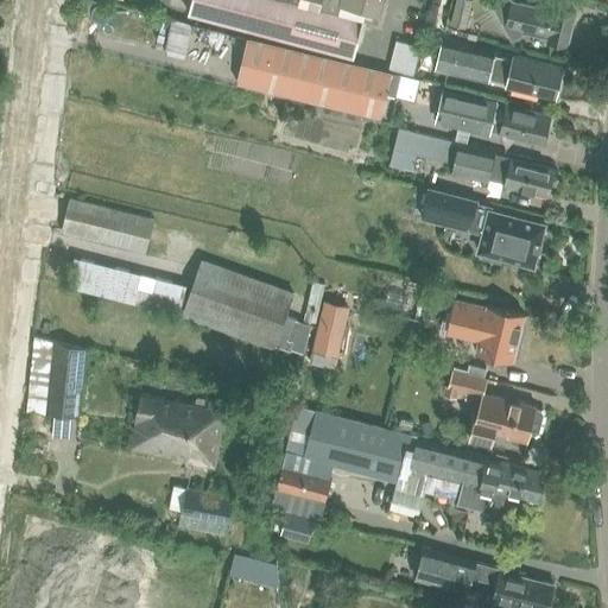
[(354,58),(365,18),(298,0),(190,0),(188,13),(354,58)]
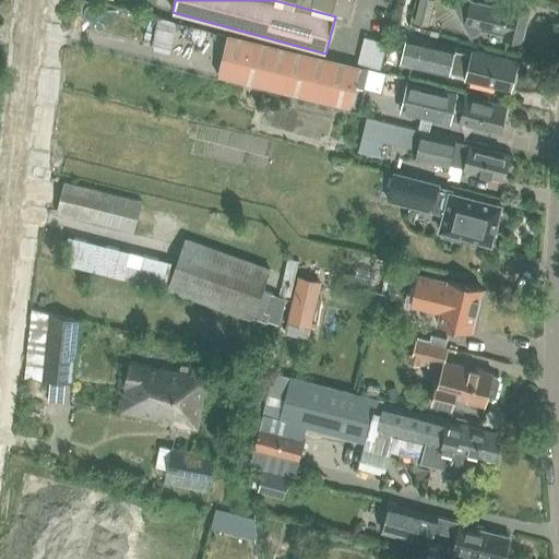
[(346,19),(351,0),(274,0),(335,16),(346,19)]
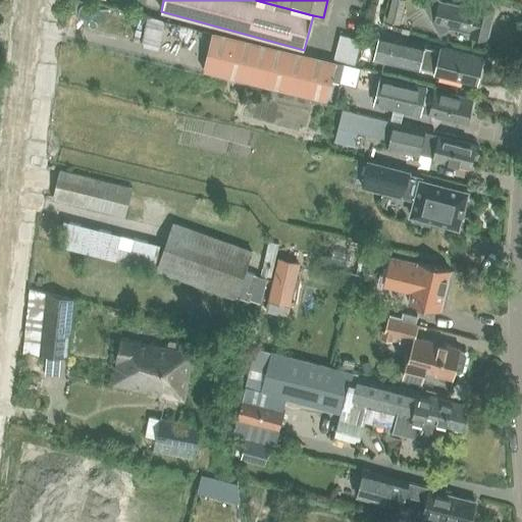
[(400,24),(405,0),(390,0),(386,20),(400,24)]
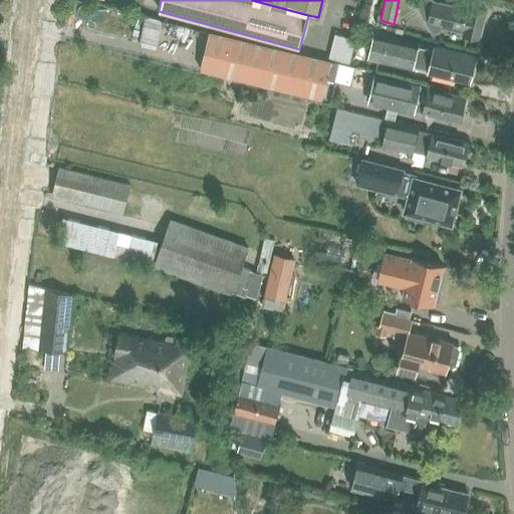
[(480,38),(487,10),(470,6),(469,9),(462,7),(464,0),(456,0),(455,6),(433,0),(432,0),(413,0),(434,33),(444,27),(463,31),(462,33),(480,38)]
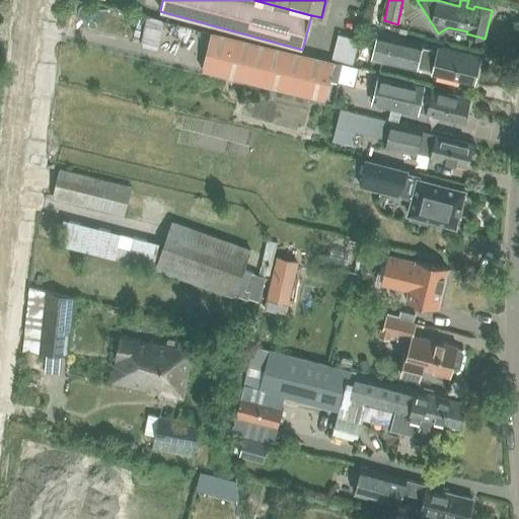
[(436,62),(420,58),(423,44),(378,32),(371,60),(473,84),(479,57),(439,48),(436,62)]
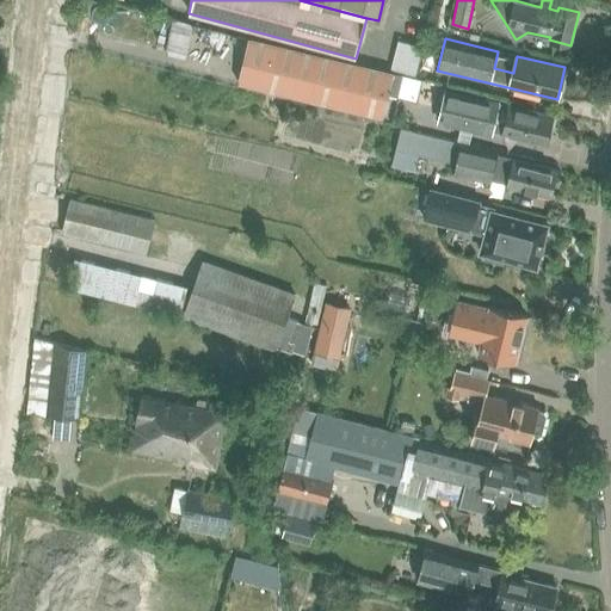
[(381,118),(393,73),(389,73),(248,39),(238,85),(381,118)]
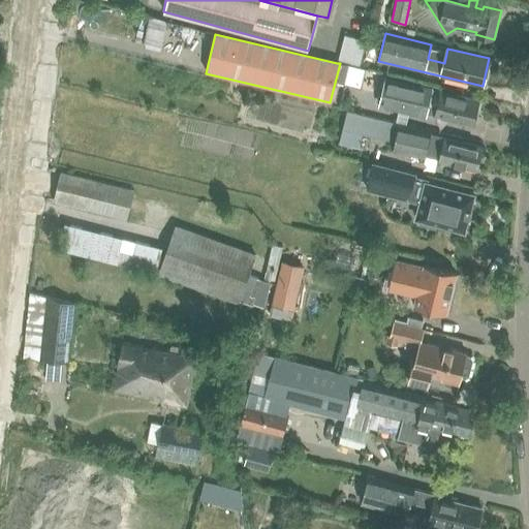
[(343,37),(337,63),(340,63),(359,67),(364,42),(343,37)]
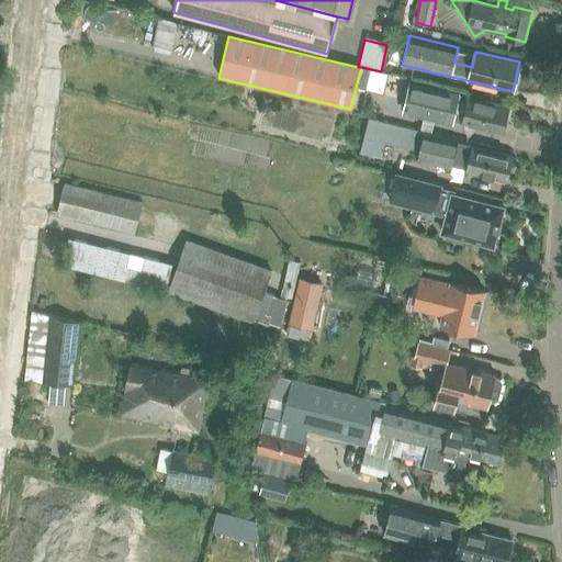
[(503,133),(508,108),(411,83),(404,113),(453,124),(454,121),(461,123),(503,133)]
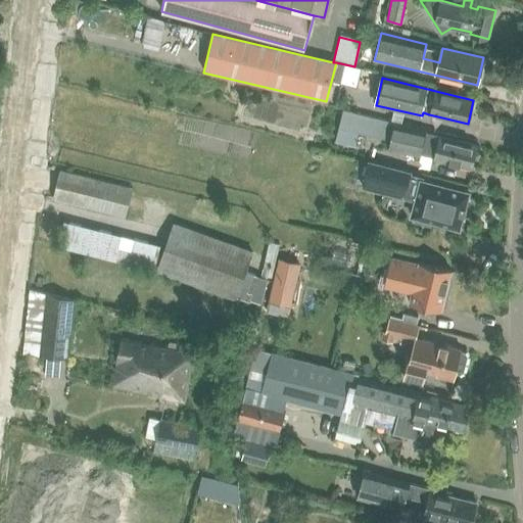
[(477,145),(428,133),(428,131),(343,111),(340,128),(382,138),(383,134),(392,136),(389,149),(421,156),(422,153),(433,156),(432,159),(472,169),(477,145)]
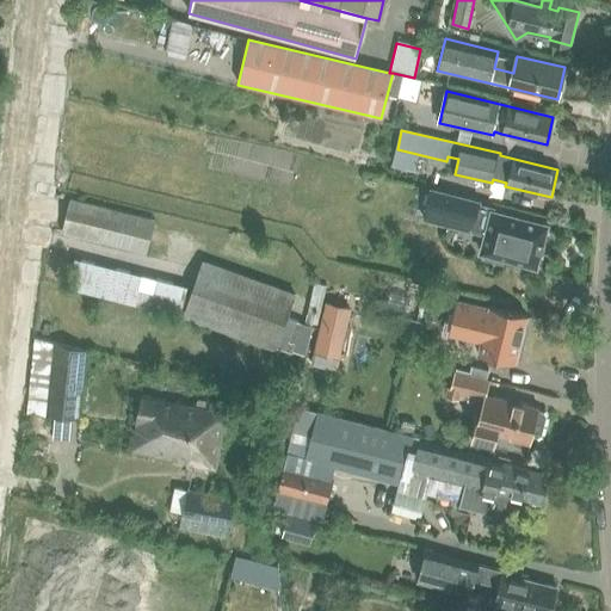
[(427,208),(424,220),(443,224),(445,213),(475,221),(471,232),(486,236),(481,252),(486,253),(485,258),(503,263),(504,258),(534,266),(536,267),(548,226),(545,224),(493,211),(494,208),(479,204),(480,202),(431,189),(426,208),(427,208)]
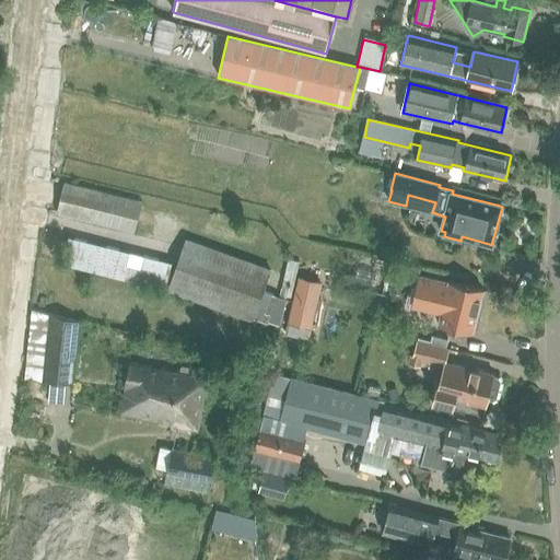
[(133,232),(141,200),(63,183),(57,213),(133,232)]
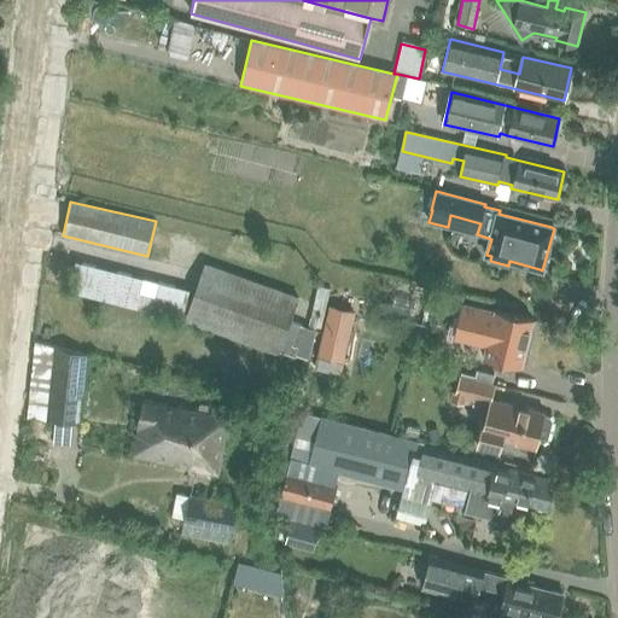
[(182,319),(191,290),(76,261),(68,291),(182,319)]
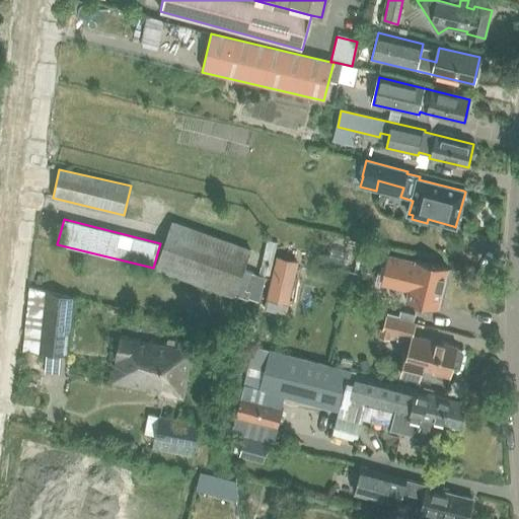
[(249,302),(260,276),(243,270),(249,251),(173,223),(156,270),(233,297),(233,296),(249,302)]
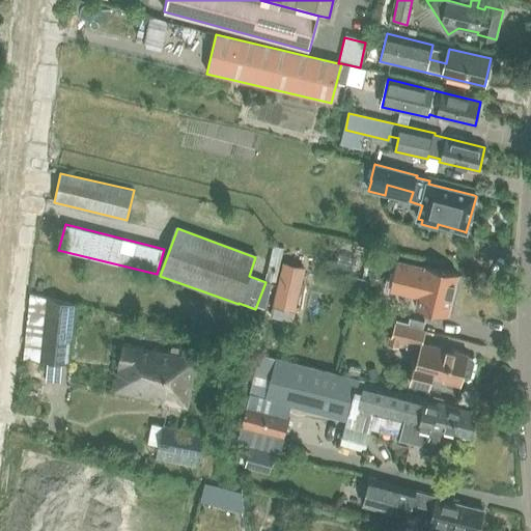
[(294,312),(305,268),(282,261),(272,306),(294,312)]
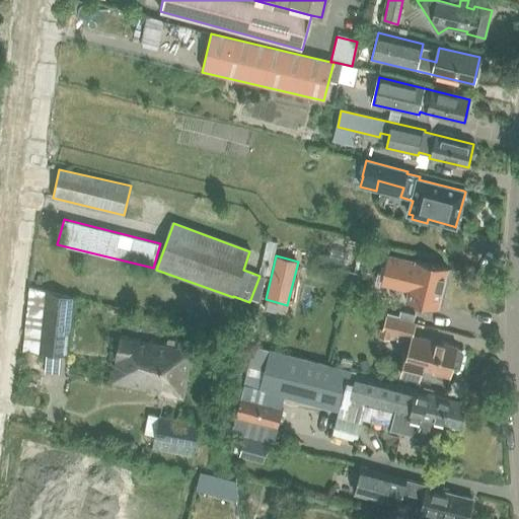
[(415,263),(388,255),(381,284),(409,290),(406,301),(438,308),(448,269),(416,261),(415,263)]
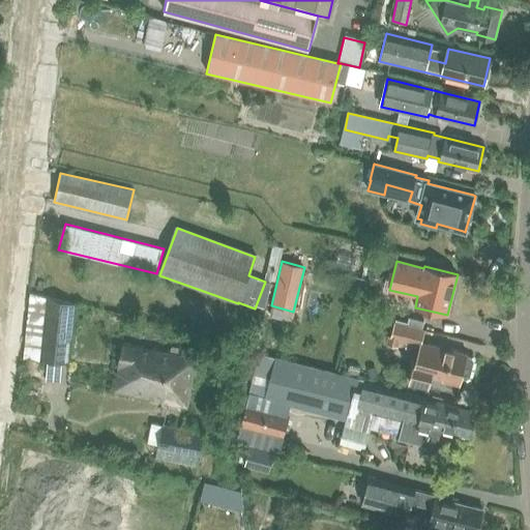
[(69,363),(75,304),(30,293),(28,320),(23,360),(38,361),(69,363)]
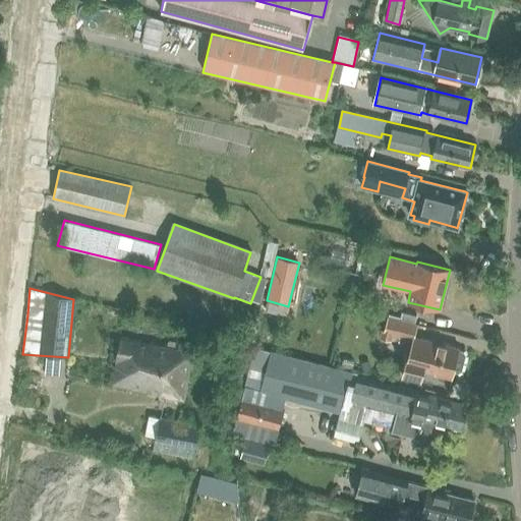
[(435,373),(452,379),(460,348),(414,337),(418,324),(386,314),(380,339),(392,342),(393,336),(412,341),(407,358),(406,358),(401,378),(421,383),(424,368),(436,371),(435,373)]
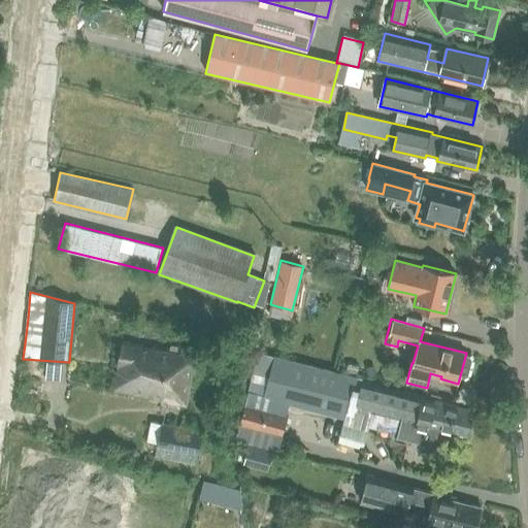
[(114,389),(186,404),(196,356),(125,340),(114,389)]
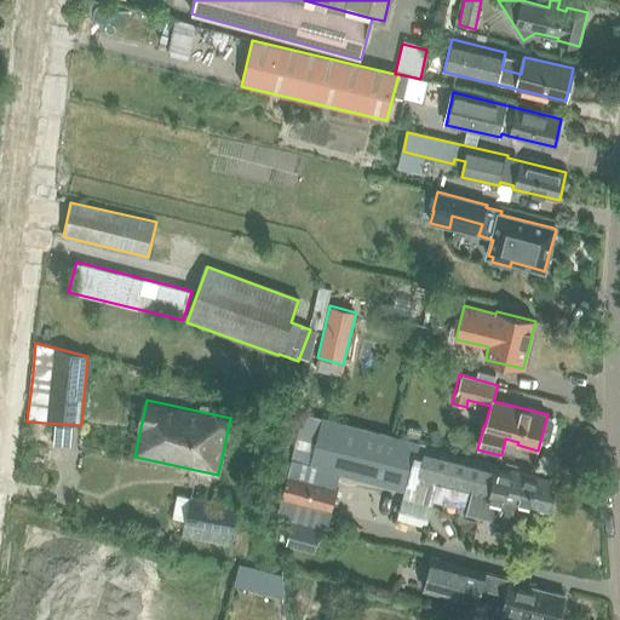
[(511,474),(497,470),(498,466),(425,447),(425,445),(322,419),(304,414),(281,498),(331,511),(337,486),(340,474),(406,489),(403,499),(397,497),(394,509),(400,510),(397,521),(425,529),(428,523),(434,498),(430,497),(434,481),(474,491),(468,511),(503,521),(510,521),(516,520),(522,516),(527,511),(529,505),(549,510),(556,481),(511,470),(511,474)]
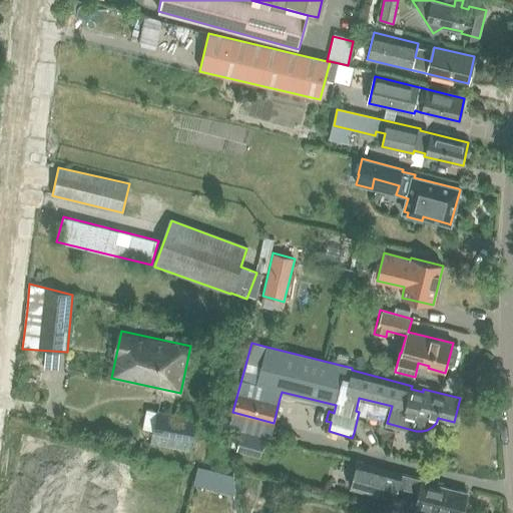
[(339,354),(337,361),(346,364),(348,356),(339,354)]
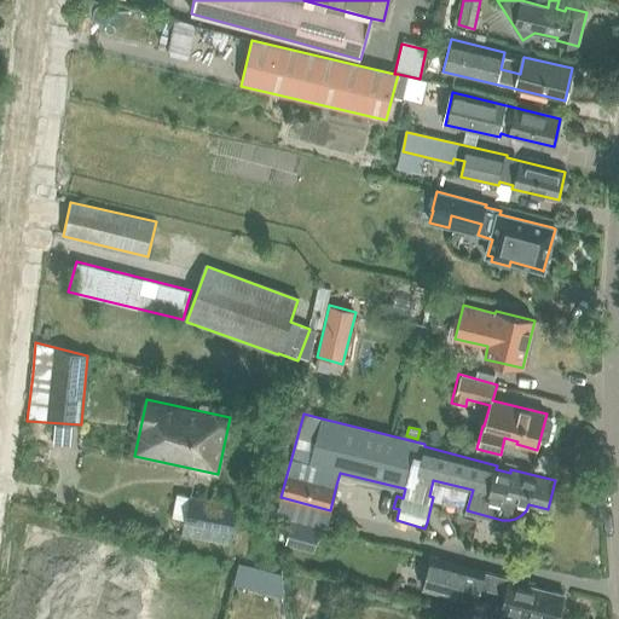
[(174,495),(169,520),(233,532),(238,507),(174,495)]
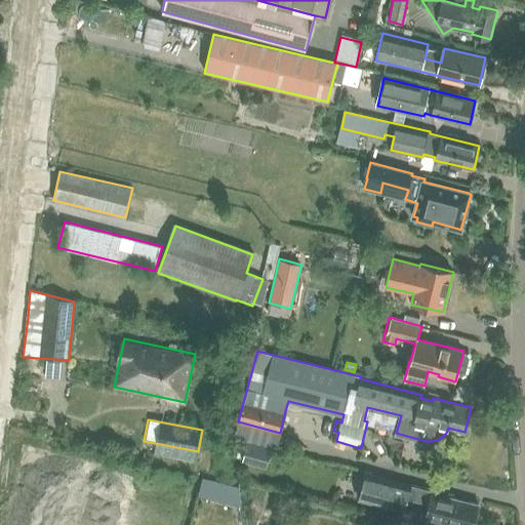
[(247,440),(241,460),(265,467),(271,446),(247,440)]
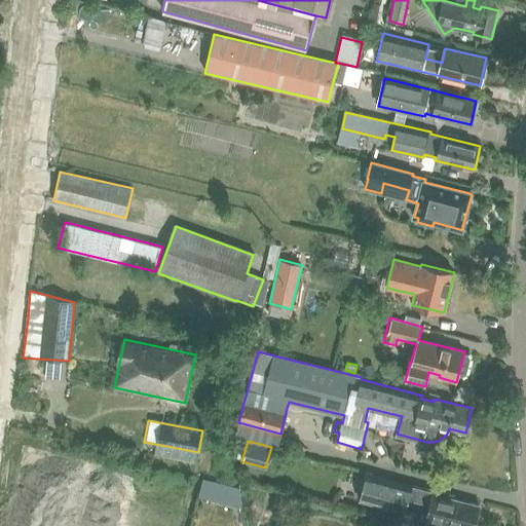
[(433,491),(421,489),(411,486),(412,485),(367,474),(361,500),(405,512),(408,499),(429,504),(425,518),(457,525),(473,525),(479,505),(448,497),(449,493),(433,489),(433,491)]
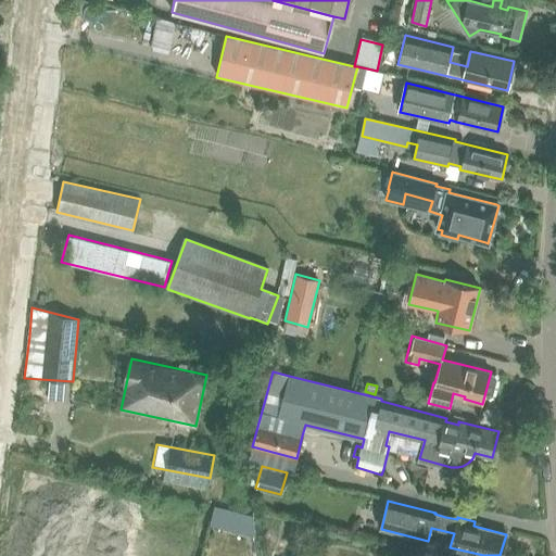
[(215,510),(211,527),(227,531),(231,515),(215,510)]
